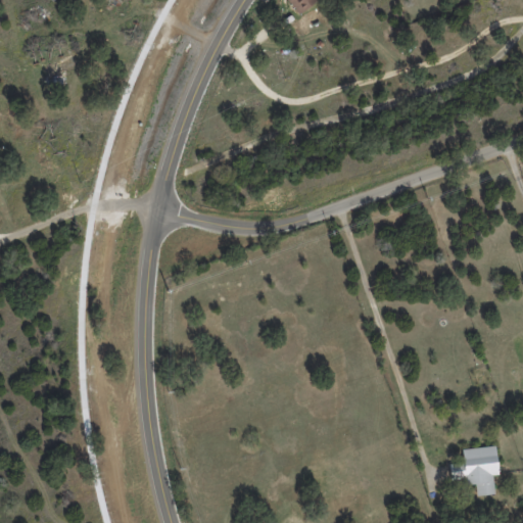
[(109,0),(122,0),(123,6),(111,8),(109,0)]
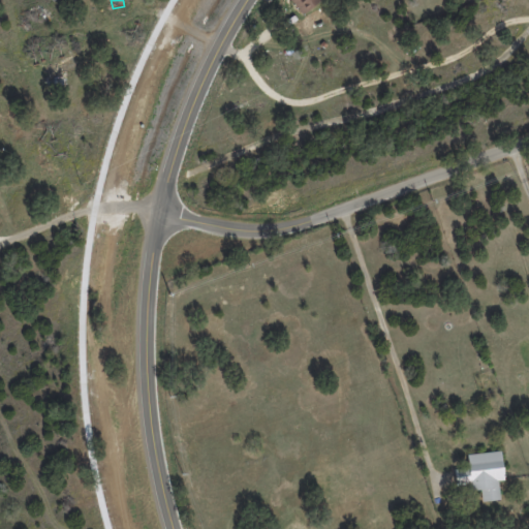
[(300,10),(292,0),(321,0),(322,1),(304,16),(300,10)]
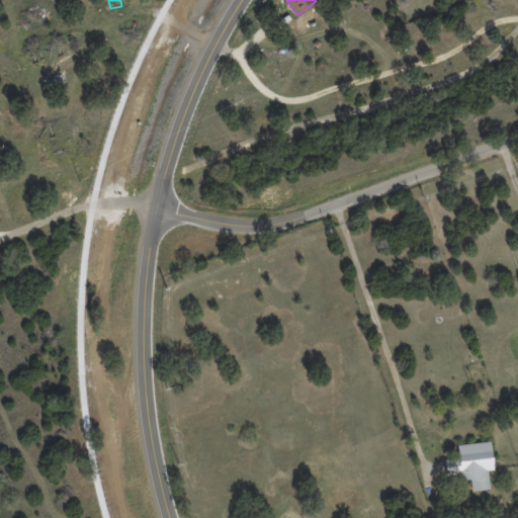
[(449,473),(448,460),(462,459),(461,446),(494,442),(497,470),(490,471),(493,490),(476,492),(475,481),(462,483),(461,475),(450,477),(449,473)]
